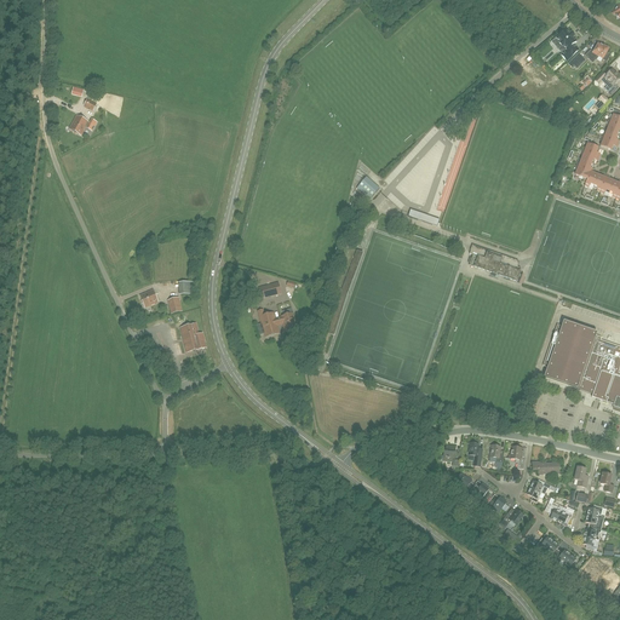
[(558,36),(556,39),(560,42),(558,44),(562,49),(563,47),(567,51),(561,56),(566,62),(579,51),(574,45),(577,42),(573,38),(574,36),(570,34),(567,30),(563,33),(562,32),(557,35),(558,36)]
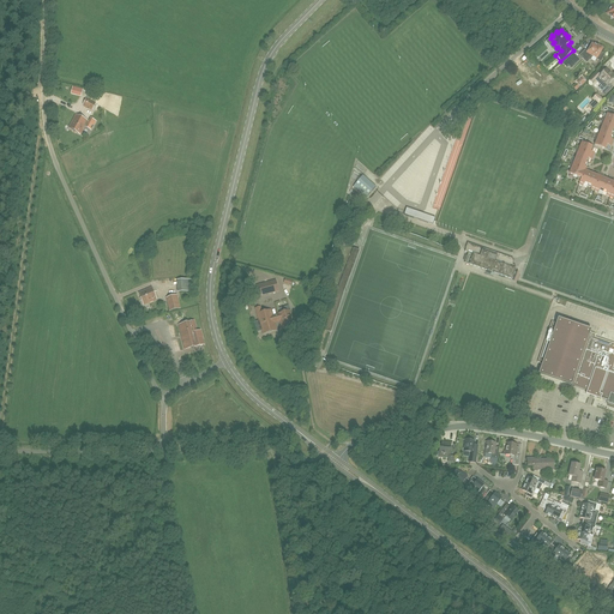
[(603,49),(602,49),(602,47),(600,47),(599,47),(597,47),(593,44),(587,54),(584,52),(579,56),(582,59),(587,64),(593,56),(601,61),(605,55),(601,53),(603,49)]
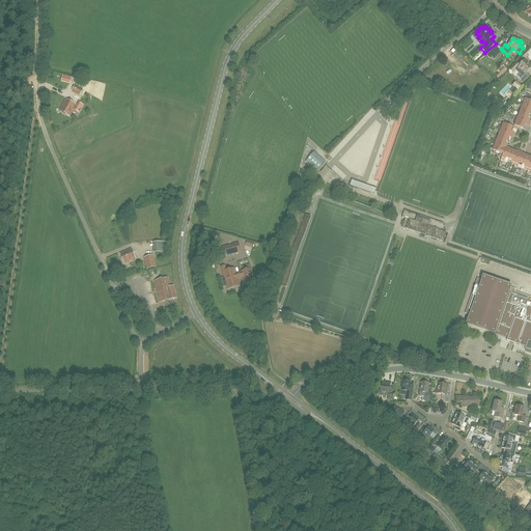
[(491,51),(488,53),(492,57),(494,59),(497,57),(491,51)]
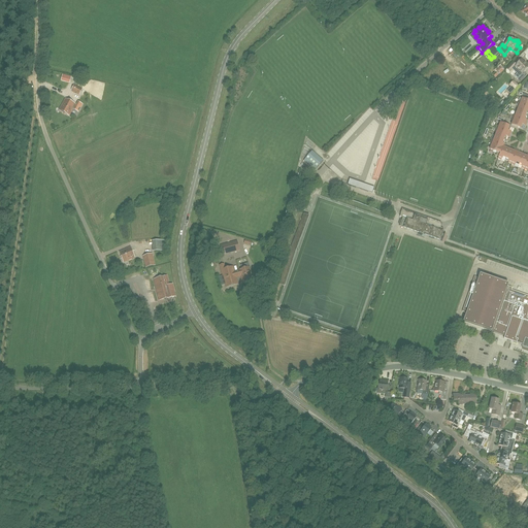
[(514,63),(507,69),(510,72),(513,69),(517,74),(520,76),(518,78),(519,78),(521,81),(527,75),(524,72),(527,68),(527,66),(521,60),(516,65),(514,63)]
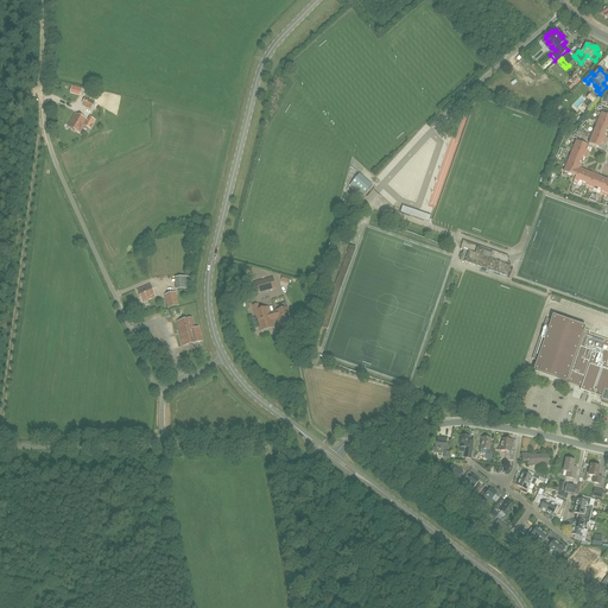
[(500,75),(488,86),(493,90),(487,97),(494,100),(501,92),(500,92),(506,84),(502,82),(505,80),(500,75)]
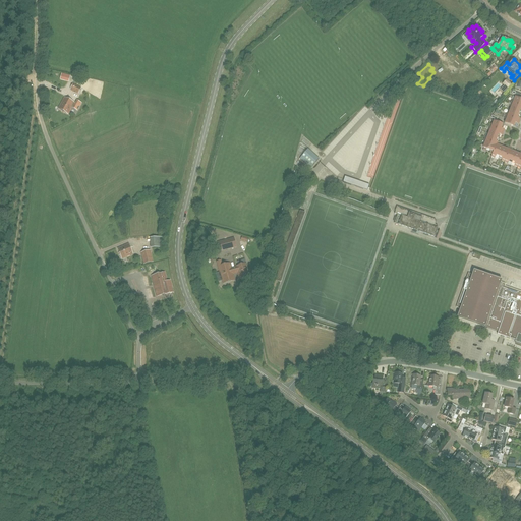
[(494,65),(488,70),(493,74),(498,69),(494,65)]
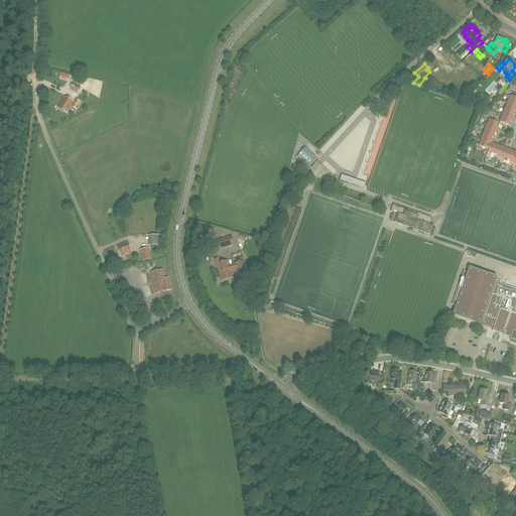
[(465,77),(470,82),(475,77),(482,82),(485,78),(471,68),(469,71),(466,69),(462,74),(465,77)]
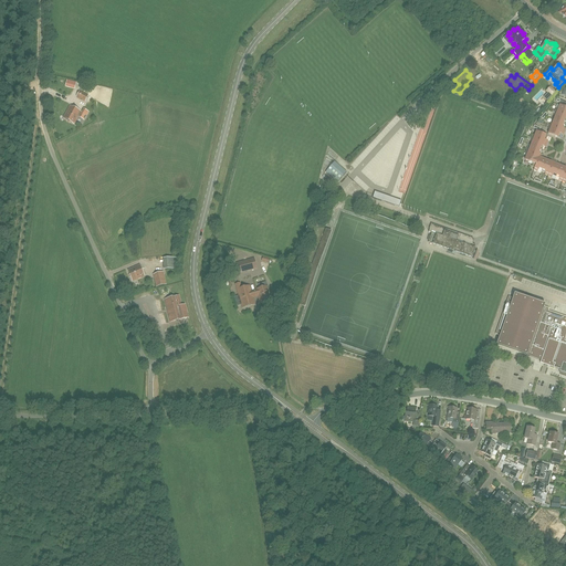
[(468,95),(473,97),(478,90),(481,83),(478,82),(479,79),(474,75),(471,79),(465,85),(467,85),(471,90),(468,95)]
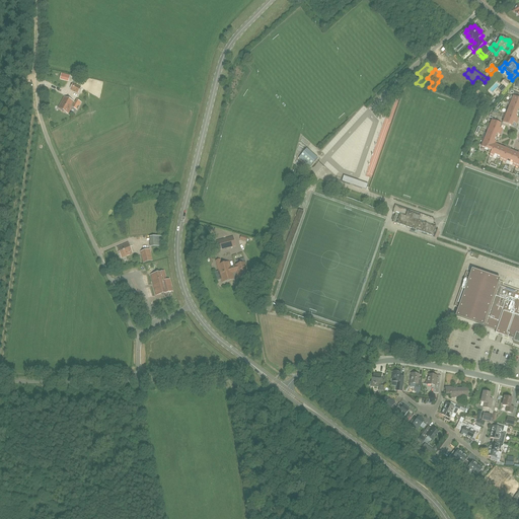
[(438,82),(444,85),(442,92),(447,94),(449,87),(451,80),(450,80),(447,79),(448,75),(442,74),(441,76),(438,82)]
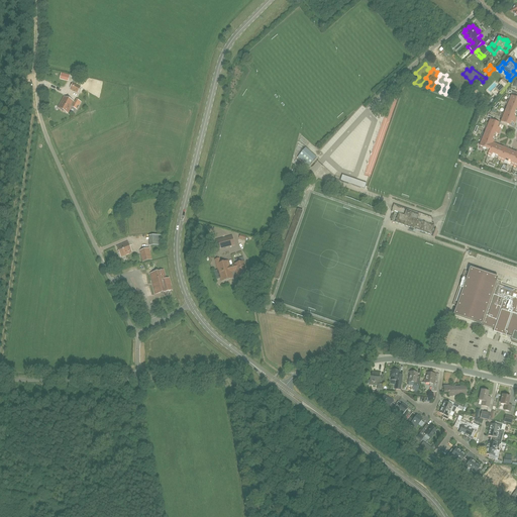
[(463,79),(461,76),(457,80),(458,81),(460,88),(466,87),(472,92),(477,87),(471,82),(466,77),(463,79)]
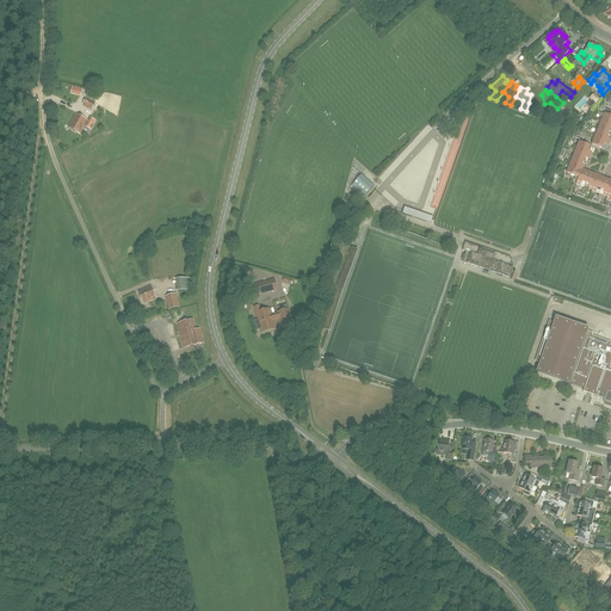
[(529,103),(537,105),(541,115),(548,118),(544,104),(542,96),(537,97),(536,92),(530,93),(530,94),(531,94),(529,103)]
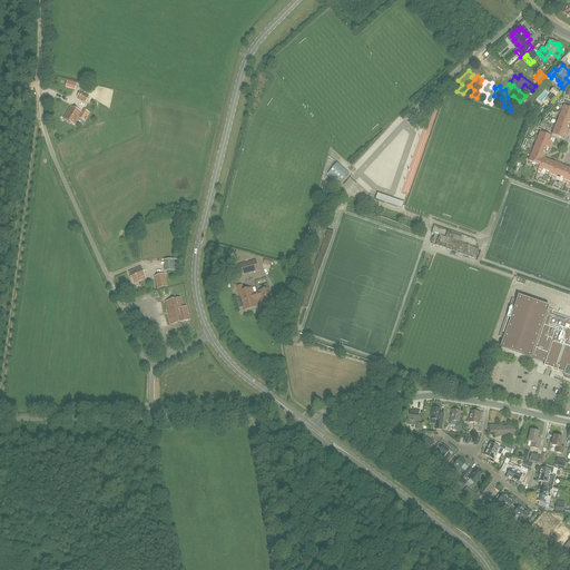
[(80,91),(77,98),(86,104),(89,97),(80,91)]
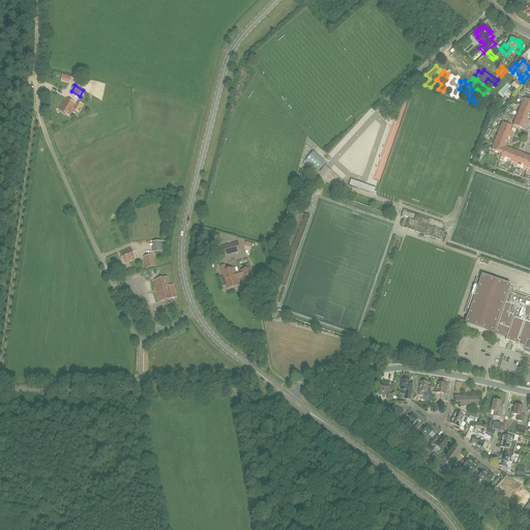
[(76,106),(65,99),(59,111),(69,117),(76,106)]
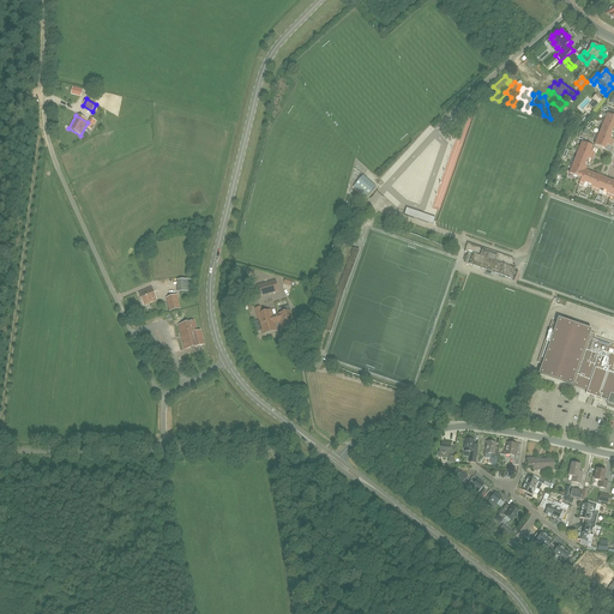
[(602,122),(613,126),(613,116),(607,115),(606,119),(603,119),(602,122)]
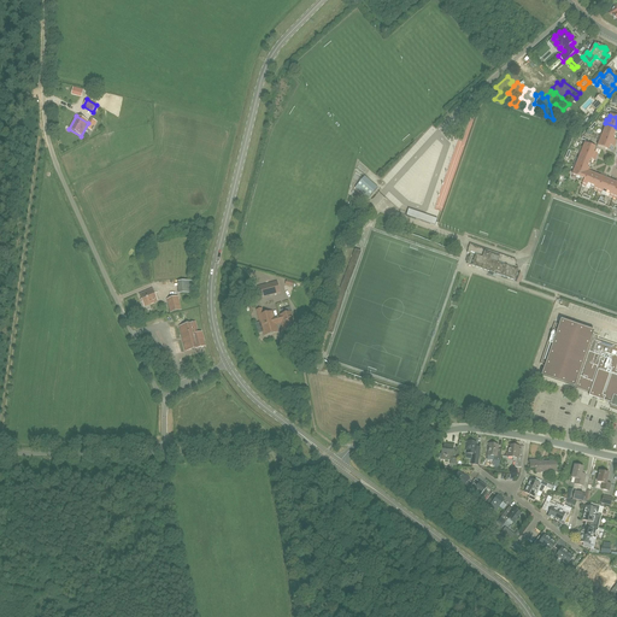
[(92,119),(87,129),(92,131),(97,122),(92,119)]
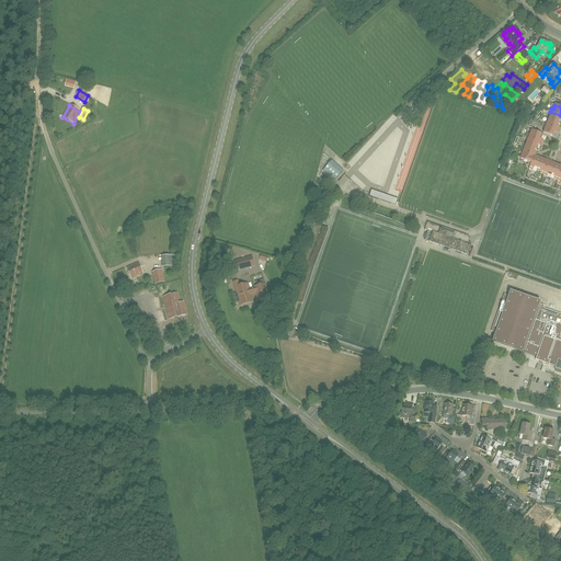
[(560,115),(550,112),(549,115),(550,115),(549,119),(560,124),(560,122),(560,115)]
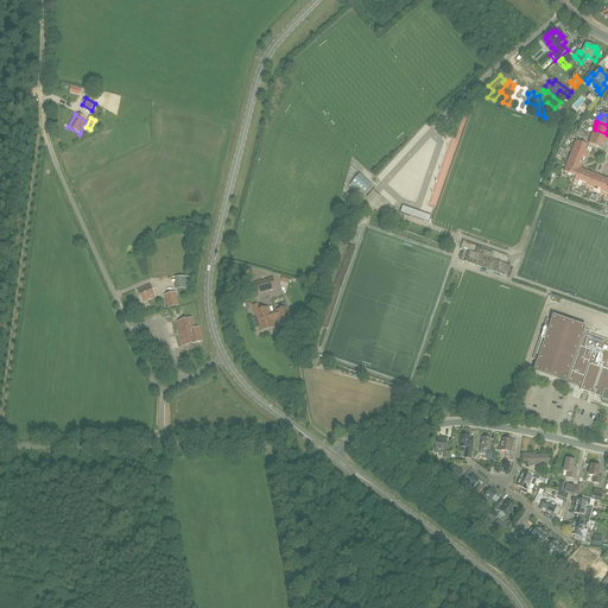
[(606,138),(607,134),(595,130),(594,133),(591,133),(590,137),(607,143),(607,139),(606,138)]
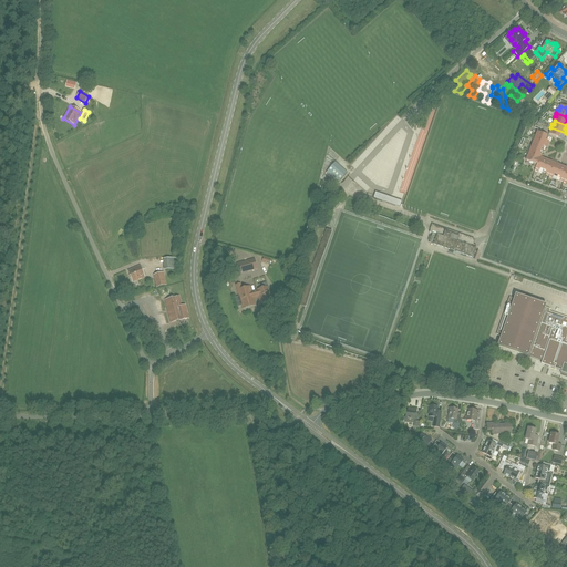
[(565,136),(566,133),(550,127),(549,131),(550,131),(549,135),(556,137),(560,140),(563,135),(565,136)]
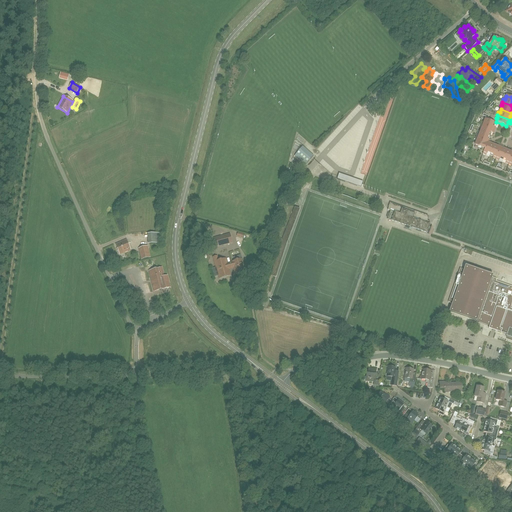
[(481,125),(495,131),(496,128),(494,127),(496,123),(485,119),(484,123),(482,122),(481,125)]
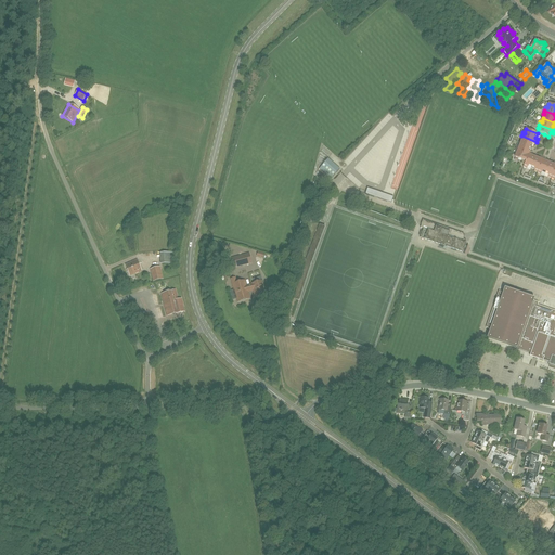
[(536,145),(537,142),(521,136),(520,140),(521,140),(520,143),(531,147),(533,144),(536,145)]
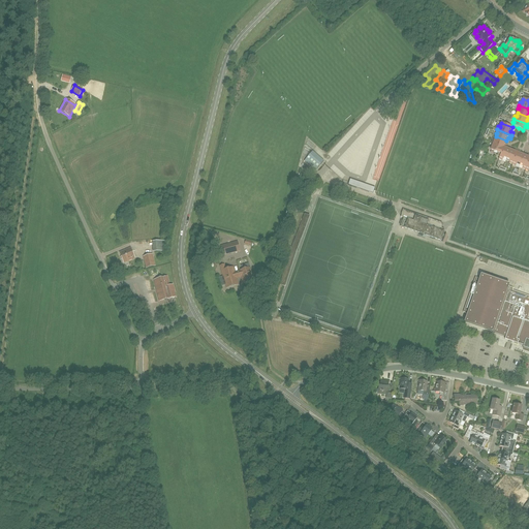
[(505,145),(506,141),(496,136),(495,141),(493,139),(492,143),(503,148),(504,146),(506,147),(506,146),(505,145)]
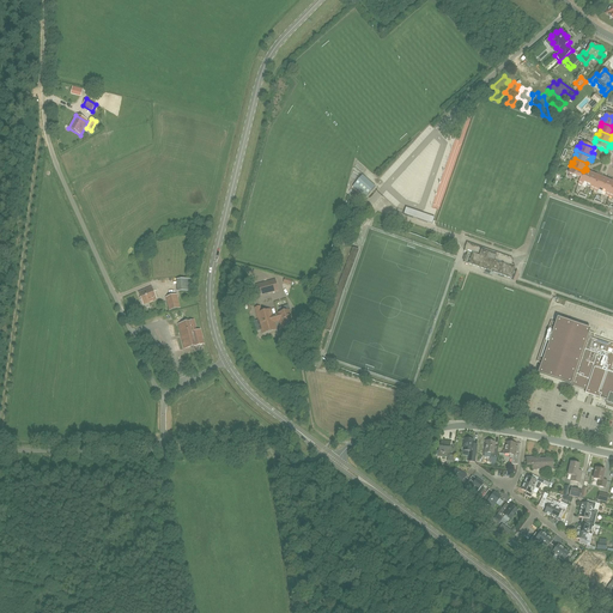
[(578,182),(583,171),(570,165),(569,169),(570,170),(569,174),(577,177),(575,181),(578,182)]
